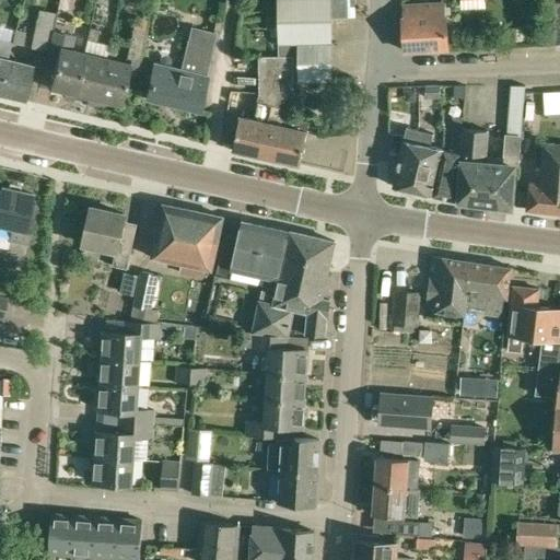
[(278,0),(279,57),(294,56),(333,56),(333,43),(331,0),(278,0)]
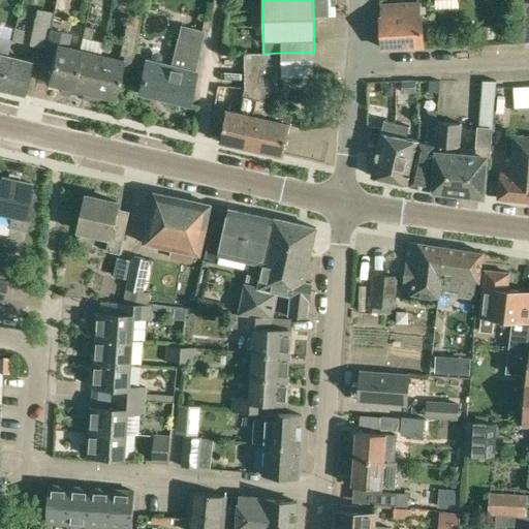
[(418,1),(398,2),(393,3),(383,3),(384,18),(380,18),(382,48),(401,47),(424,45),(422,14),(419,14),(418,1)]
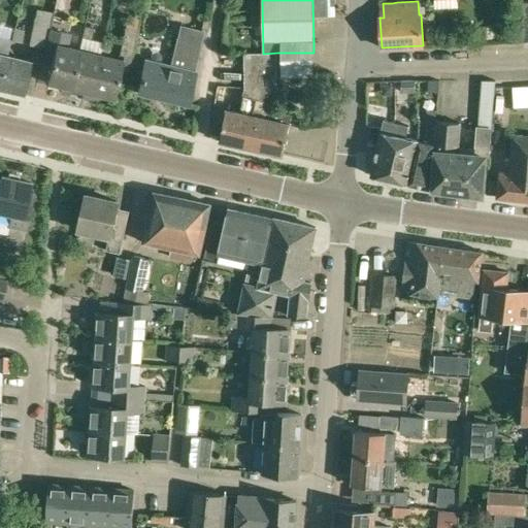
[(44,47),(52,12),(37,9),(29,44),(44,47)]
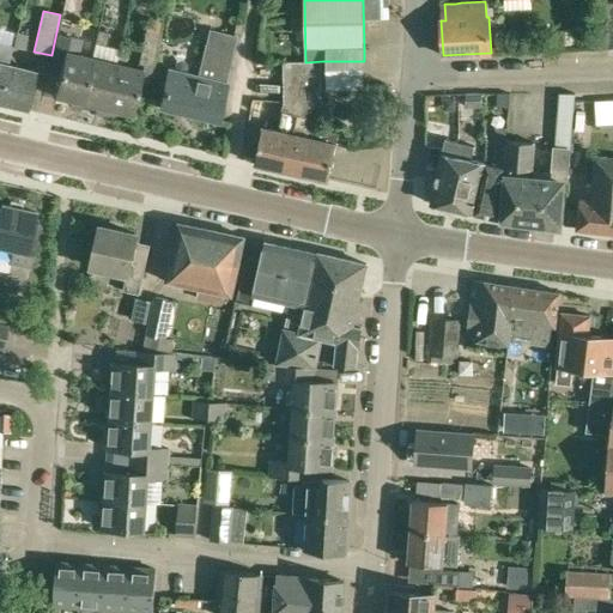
[(205,44),(200,66),(229,72),(232,50),(237,35),(208,29),(205,44)]
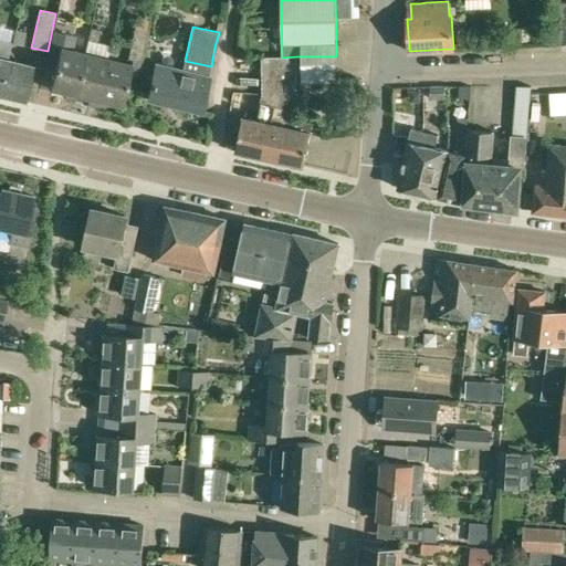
[(100,30),(90,28),(87,40),(96,42),(100,30)]
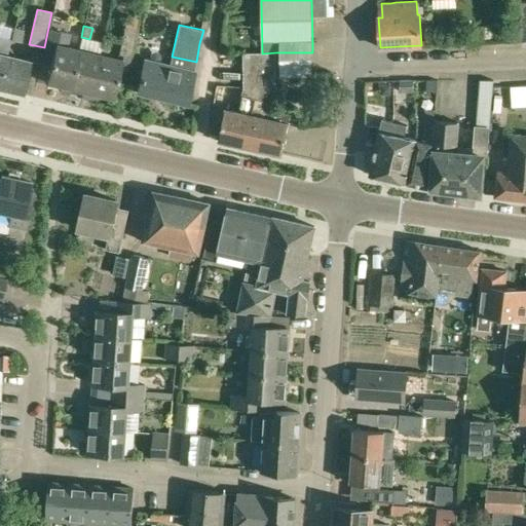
[(15,27),(12,39),(22,41),(25,29),(15,27)]
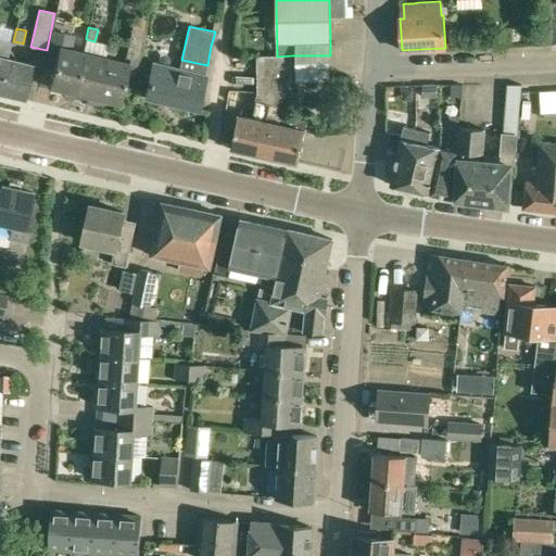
[(138,61),(144,32),(133,28),(126,58),(138,61)]
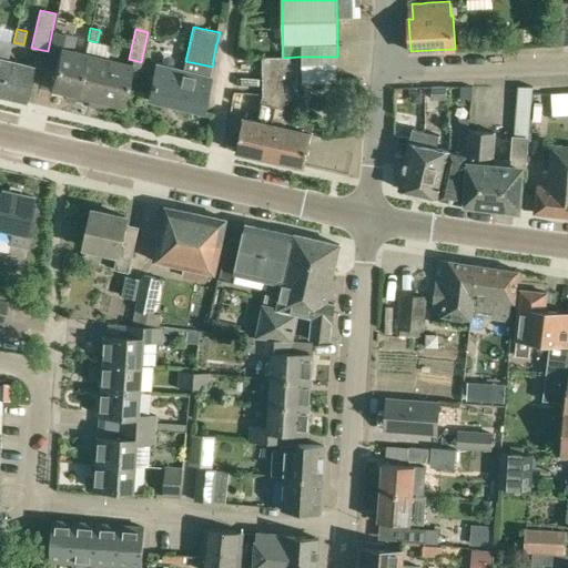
[(78,37),(64,34),(54,31),(49,56),(59,58),(51,90),(67,93),(66,99),(73,101),(84,53),(74,51),(78,37)]
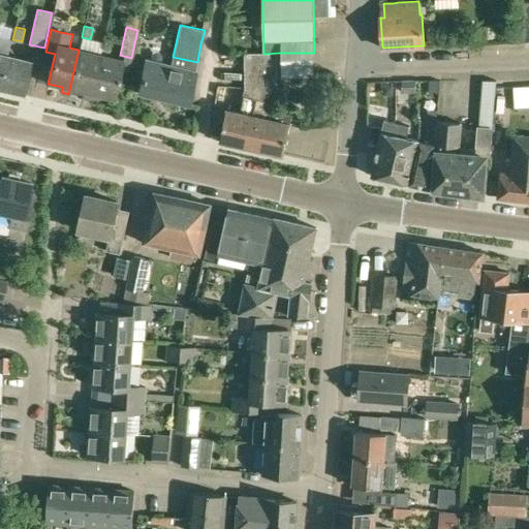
[(0,37),(0,89),(8,57),(7,57),(10,39),(0,37)]
